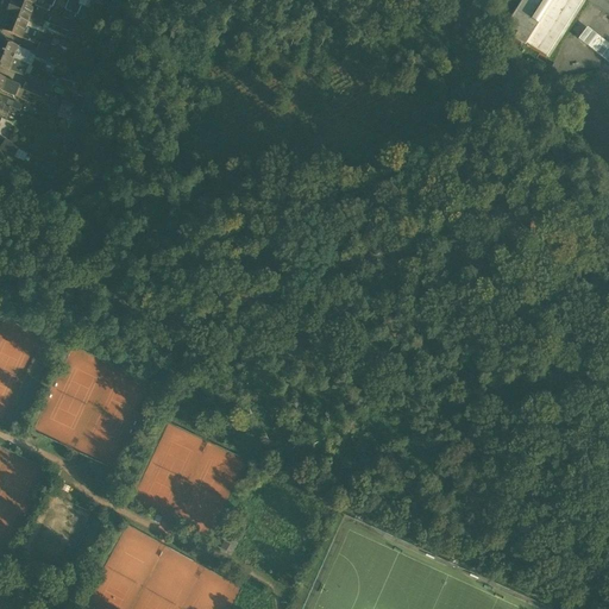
[(8,8),(30,17),(32,12),(32,11),(33,8),(24,4),(25,0),(14,0),(13,4),(11,2),(8,8)]
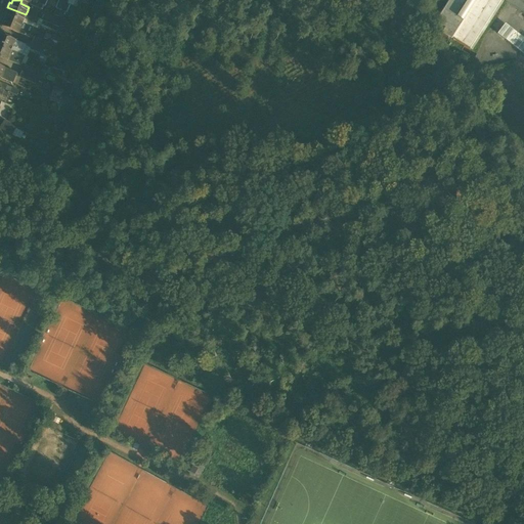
[(48,1),(45,0),(31,0),(30,5),(41,9),(42,5),(45,6),(48,1)]
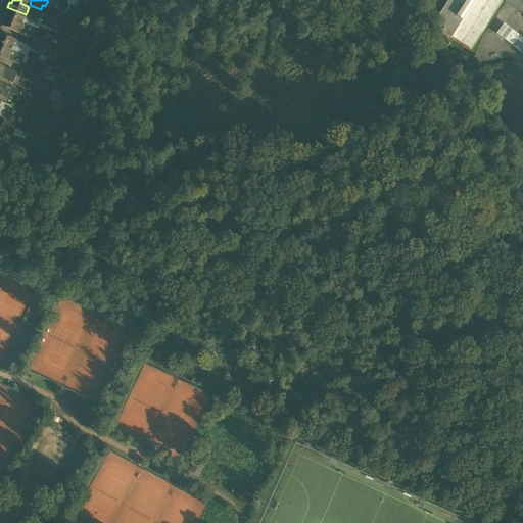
[(452,37),(469,49),(501,0),(448,0),(443,8),(442,8),(441,8),(443,9),(438,16),(437,15),(436,16),(441,19),(438,24),(437,22),(436,24),(444,29),(441,32),(440,31),(440,32),(448,37),(449,36),(452,37)]
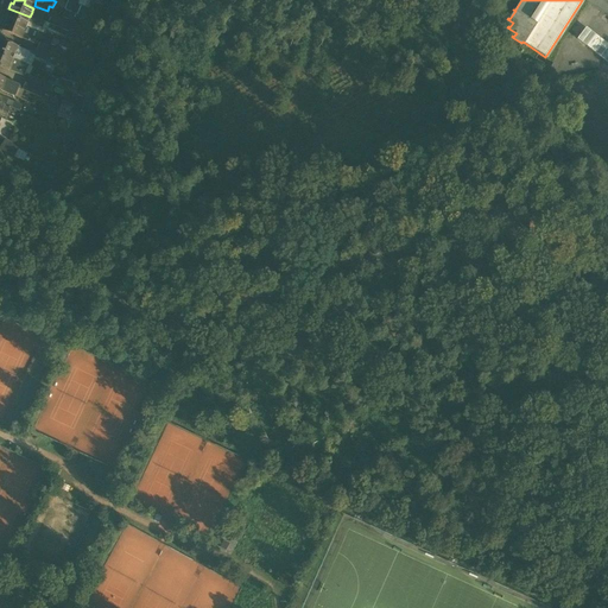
[(583,0),(607,16),(607,4),(601,0),(583,0)]
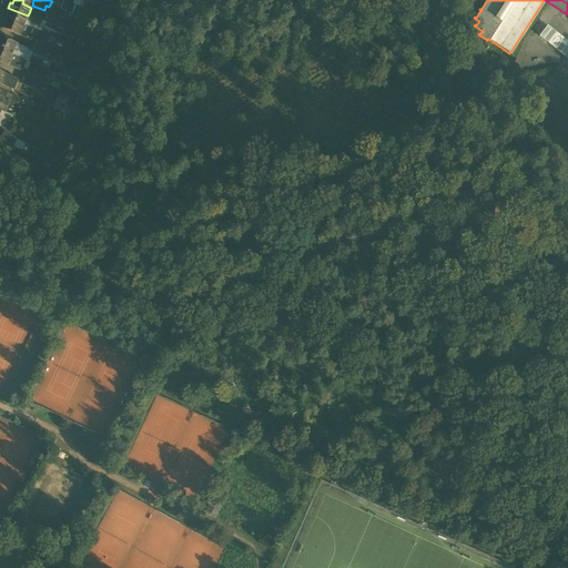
[(60,10),(72,14),(75,6),(72,4),(63,1),(60,10)]
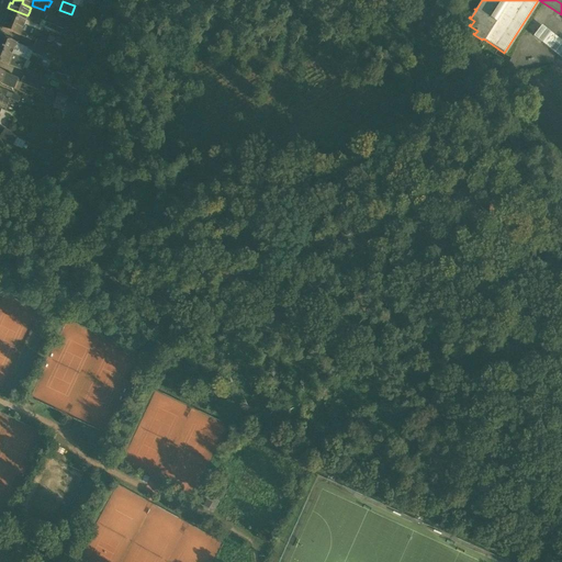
[(104,18),(108,9),(100,6),(97,14),(104,18)]
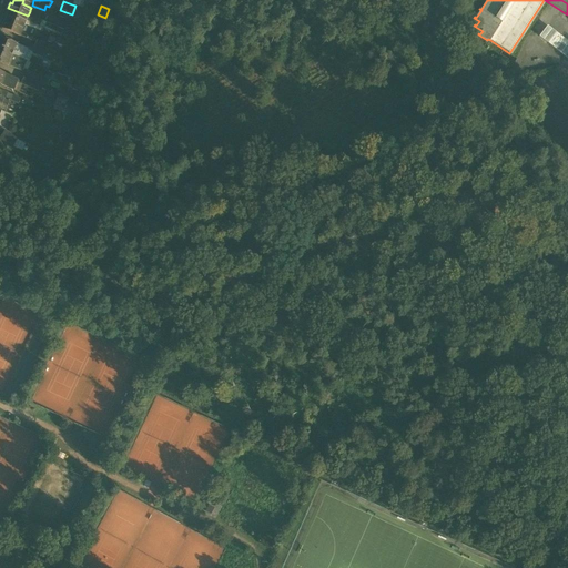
[(8,13),(6,21),(14,24),(16,20),(24,23),(26,21),(28,16),(8,8),(6,13),(8,13)]
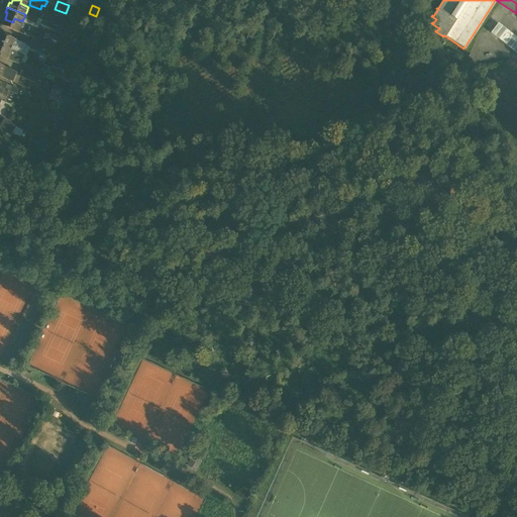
[(27,9),(27,10),(36,13),(34,17),(37,19),(40,20),(42,15),(27,9)]
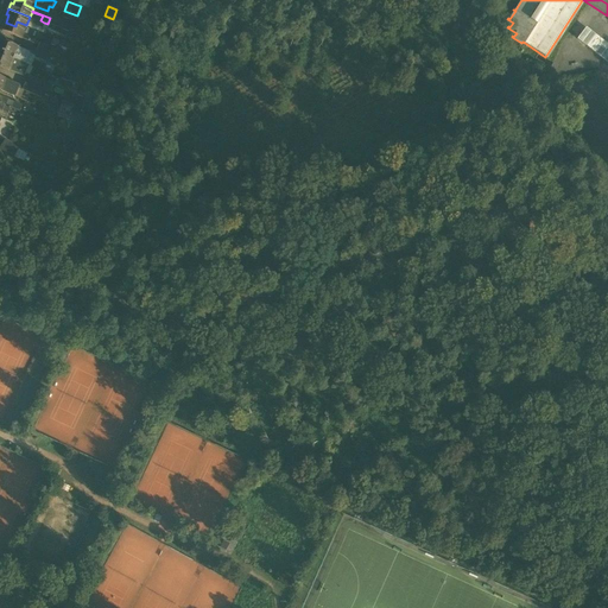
[(78,17),(65,12),(63,18),(76,23),(78,17)]
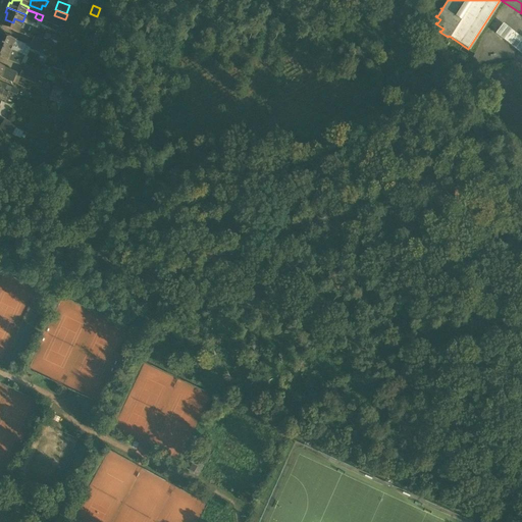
[(35,17),(25,14),(23,19),(33,22),(35,17)]
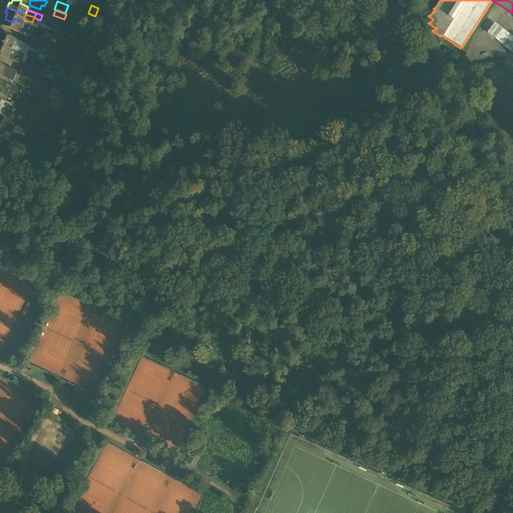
[(22,23),(22,21),(14,18),(13,22),(5,19),(2,27),(18,33),(27,36),(28,37),(32,27),(22,23)]
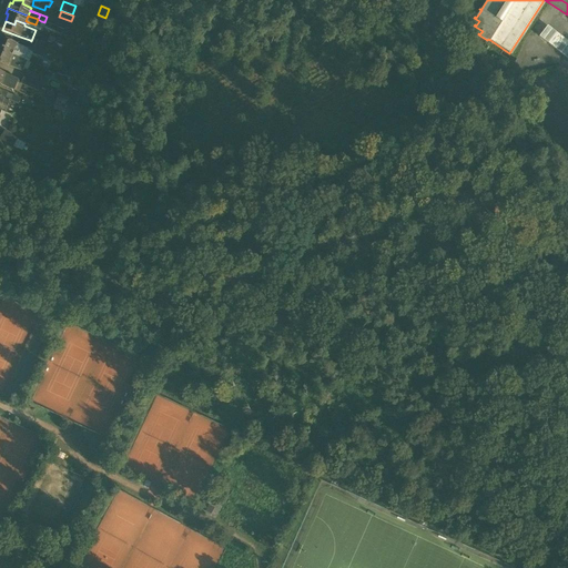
[(59,20),(57,27),(61,29),(63,30),(67,23),(59,20)]
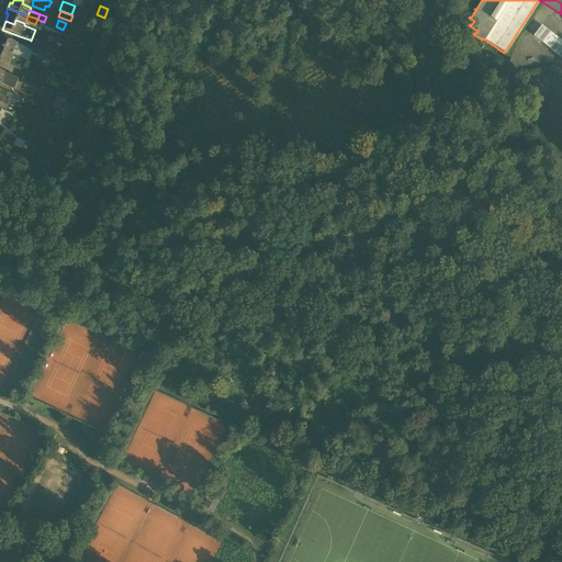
[(24,25),(35,30),(42,33),(46,22),(44,22),(41,21),(40,26),(35,24),(25,21),(24,23),(24,25)]
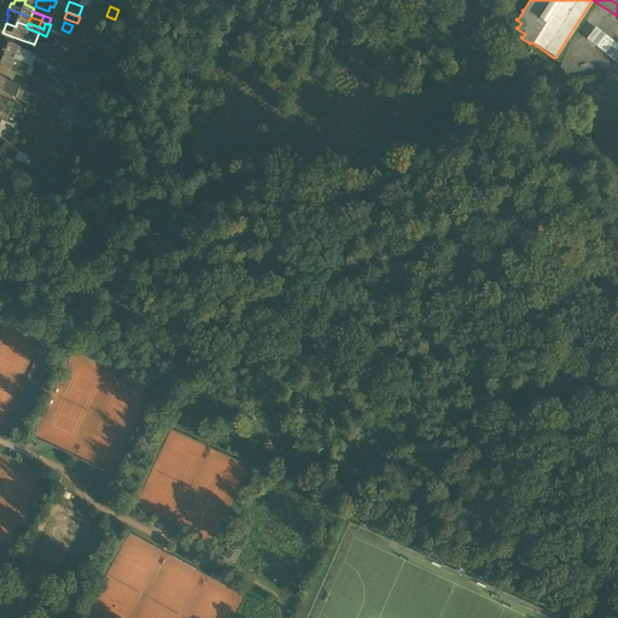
[(617,44),(596,28),(587,39),(617,63),(617,44)]
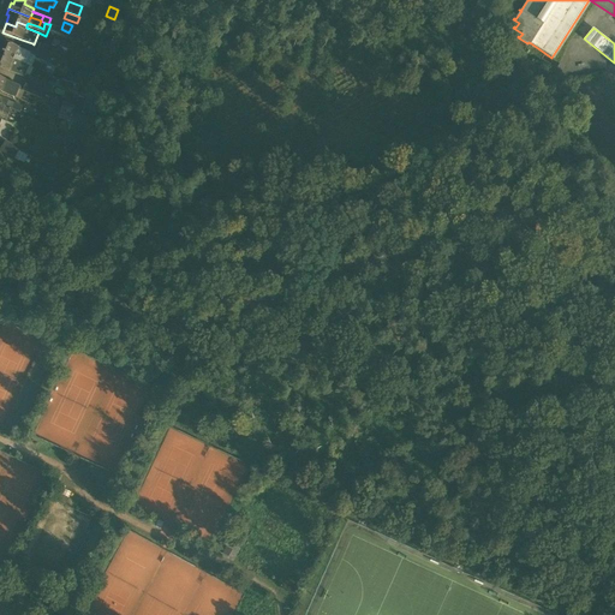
[(61,42),(66,31),(61,29),(57,40),(60,42),(61,42)]
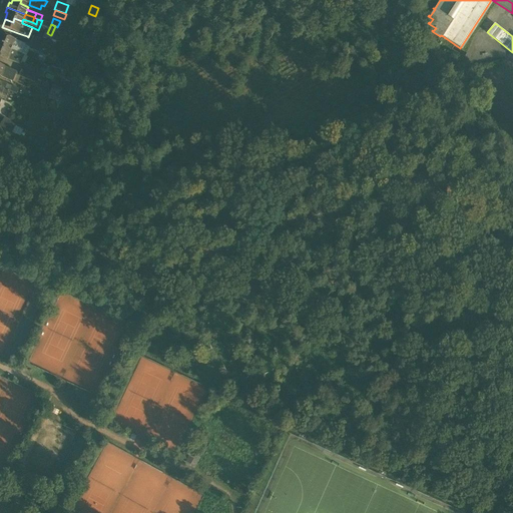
[(0,34),(0,43),(4,44),(2,49),(10,52),(11,50),(23,55),(26,56),(29,48),(28,48),(29,47),(26,46),(26,45),(15,40),(0,34)]
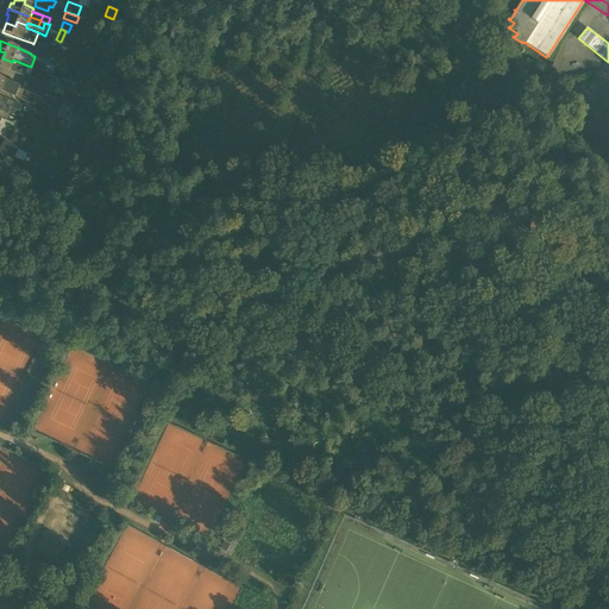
[(39,44),(37,50),(35,56),(33,57),(35,57),(36,57),(48,63),(48,62),(50,56),(52,50),(39,44)]
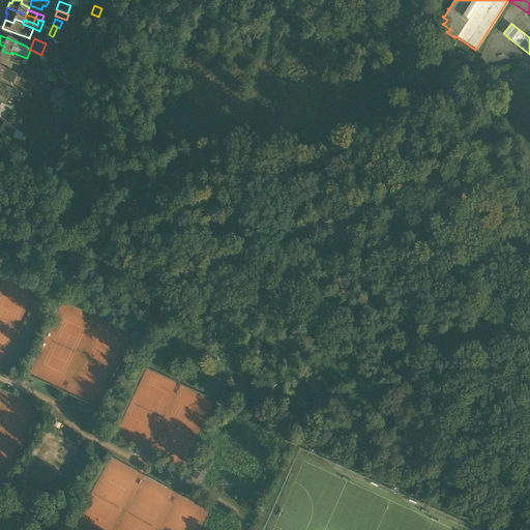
[(9,57),(10,54),(2,51),(4,46),(0,45),(0,59),(7,62),(20,67),(22,62),(9,57)]
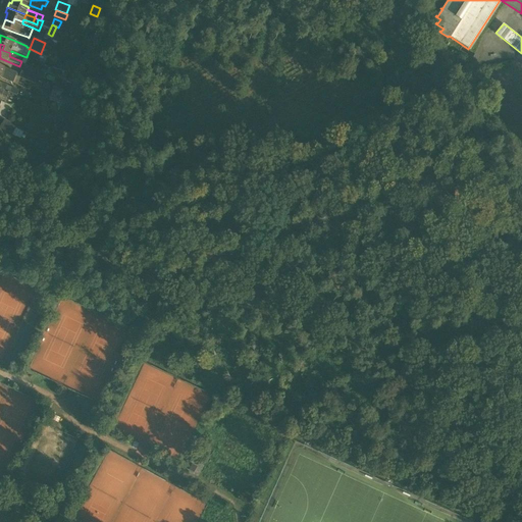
[(9,56),(21,61),(23,56),(11,51),(10,53),(9,56)]
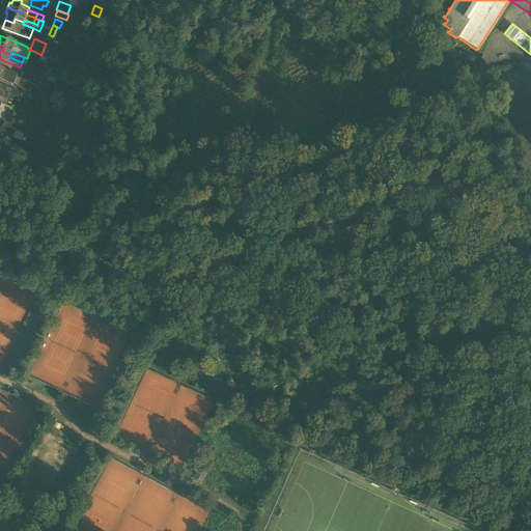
[(42,54),(42,55),(38,62),(46,65),(50,57),(42,54)]
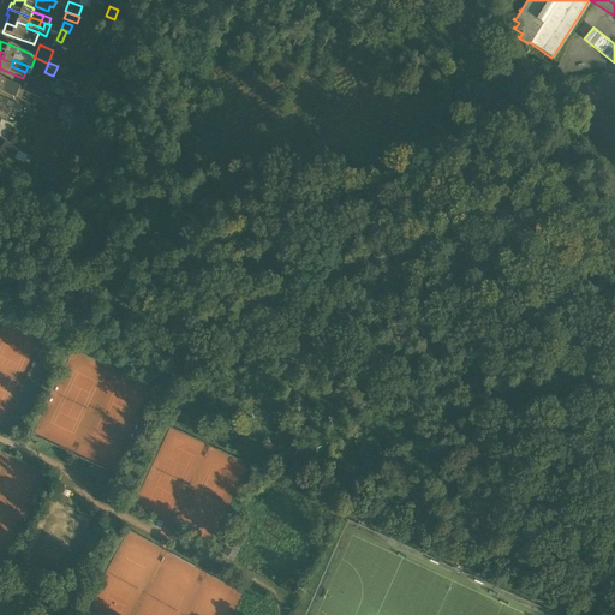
[(29,76),(25,84),(45,91),(48,84),(29,76)]
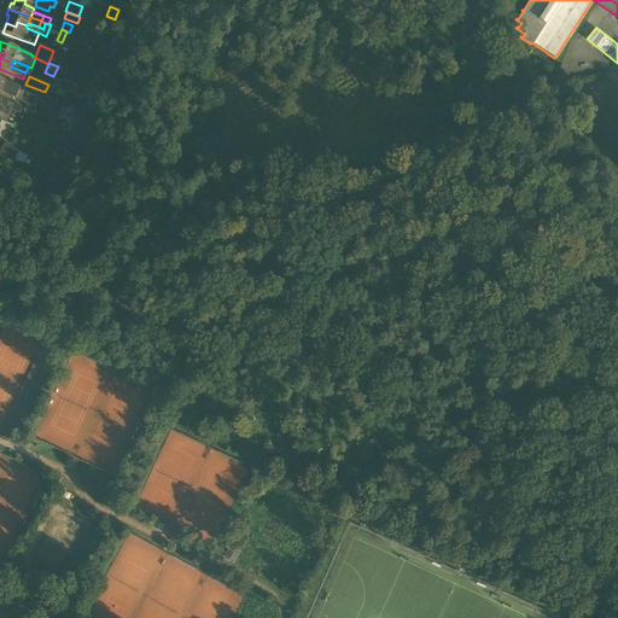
[(74,76),(70,83),(86,89),(88,82),(74,76)]
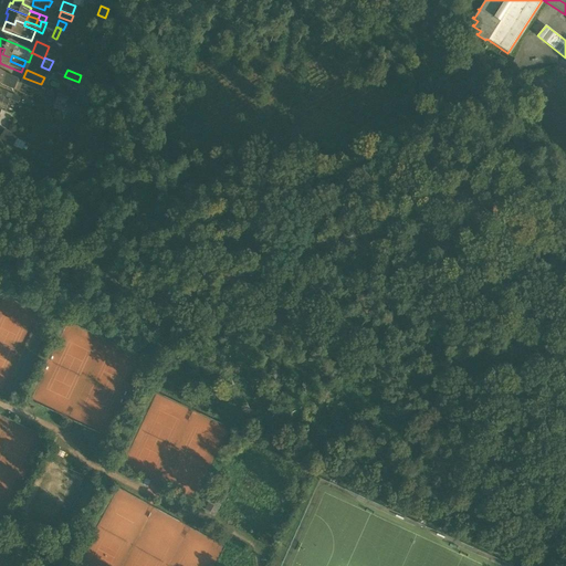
[(0,72),(0,84),(14,90),(19,80),(0,72)]
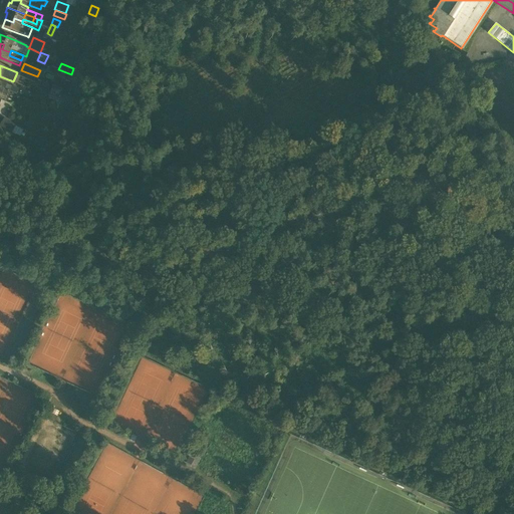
[(35,82),(37,76),(21,70),(19,75),(35,82)]
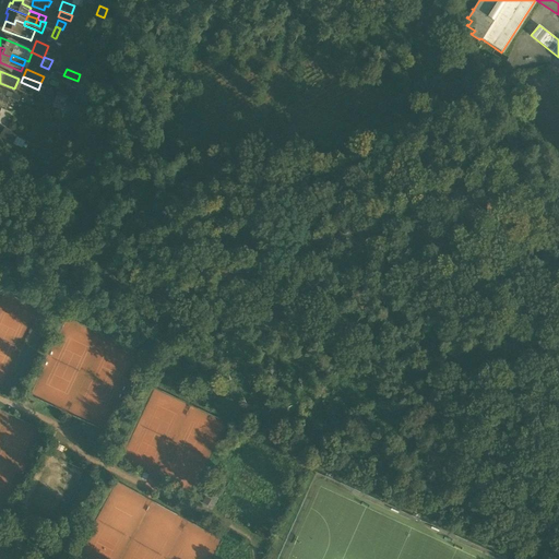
[(49,86),(46,85),(40,83),(38,90),(47,93),(49,86)]
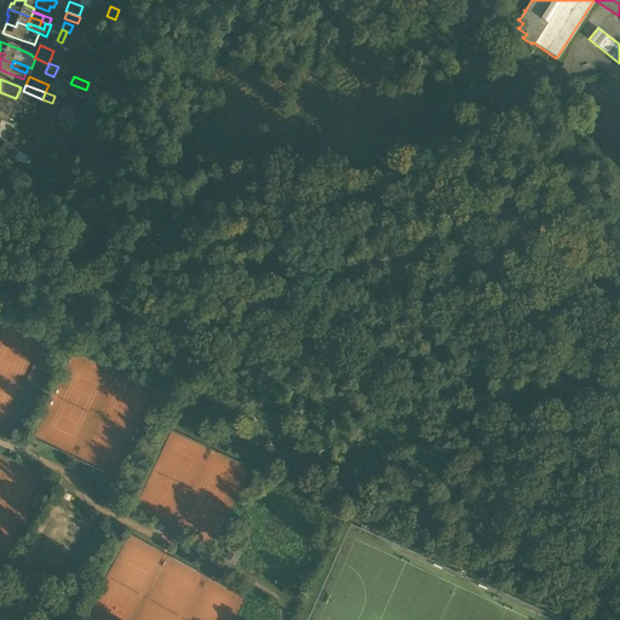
[(82,124),(87,109),(81,108),(76,122),(82,124)]
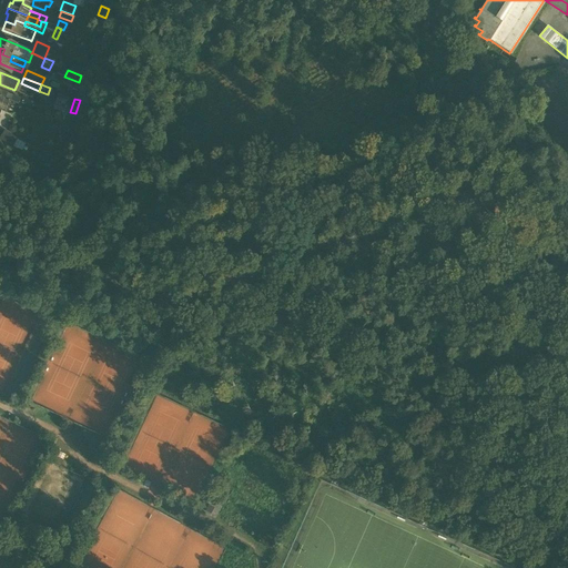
[(67,115),(63,122),(72,125),(74,118),(67,115)]
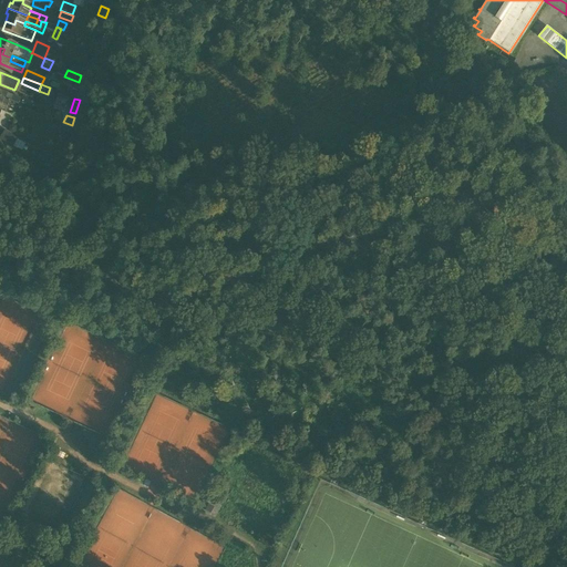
[(0,137),(0,138),(17,148),(18,148),(21,142),(17,140),(4,131),(4,132),(0,137)]
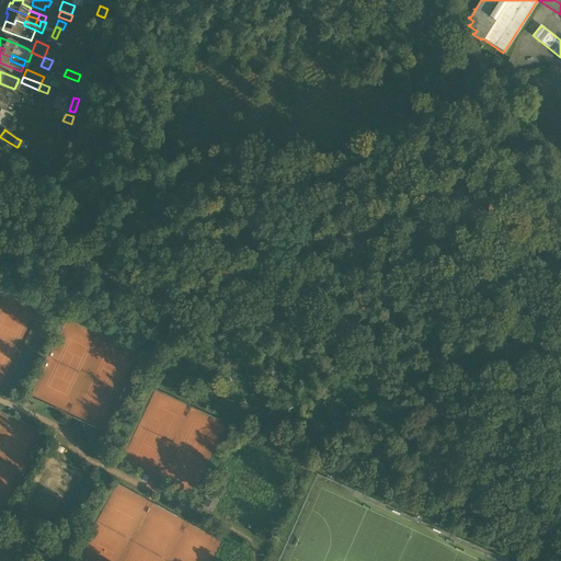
[(41,160),(46,162),(53,149),(47,147),(46,149),(41,147),(39,149),(38,149),(35,157),(41,160)]
